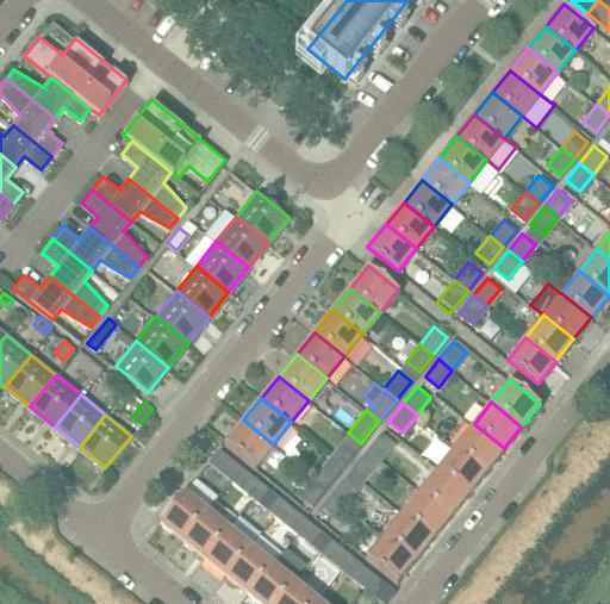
[(255,467),(273,444),(243,419),(225,442),(255,467)]
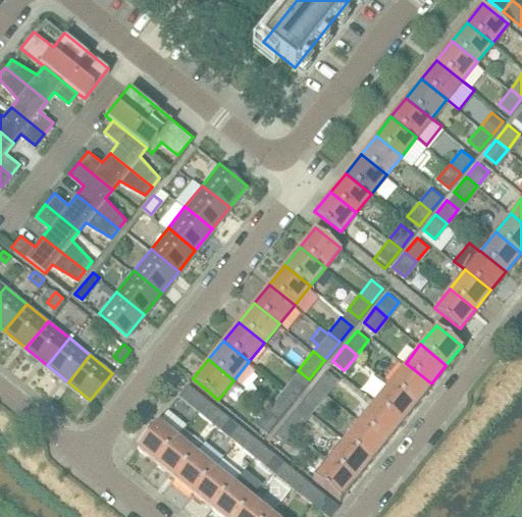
[(406,363),(390,381),(416,402),(431,383),(406,363)]
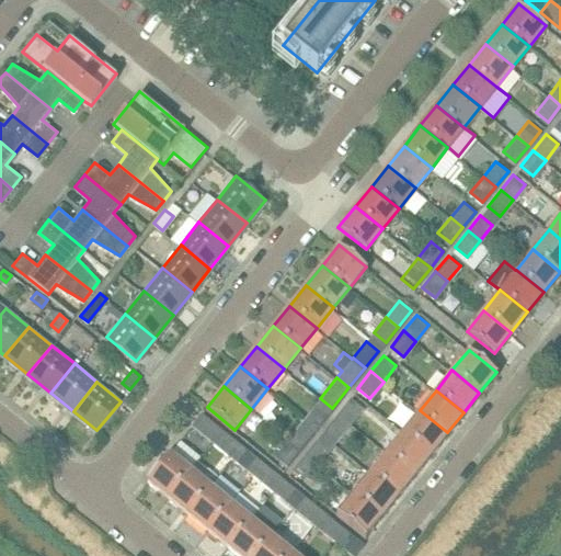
[(338,411),(351,421),(363,406),(351,396),(338,411)]
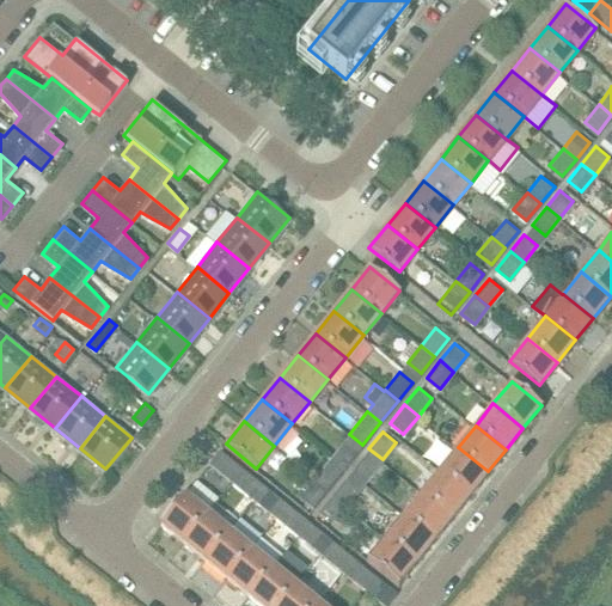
[(349,461),(362,445),(349,434),(336,451),(349,461)]
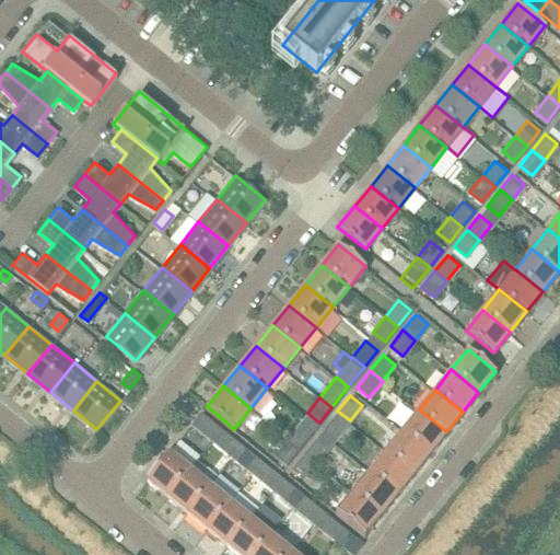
[(430,452),(446,431),(419,409),(403,430),(430,452)]
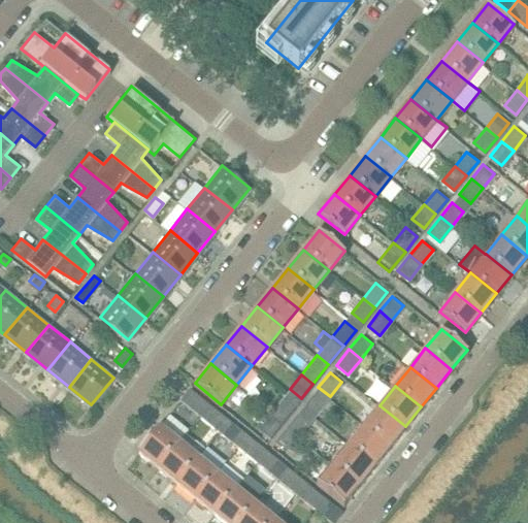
[(180,398),(199,414),(208,402),(190,387),(180,398)]
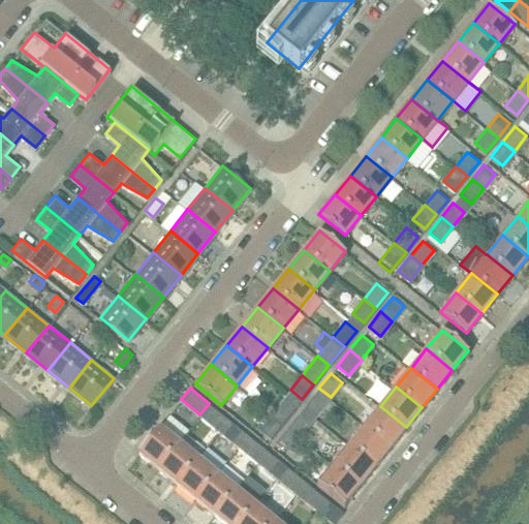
[(318,388),(307,403),(318,412),(331,397),(318,388)]
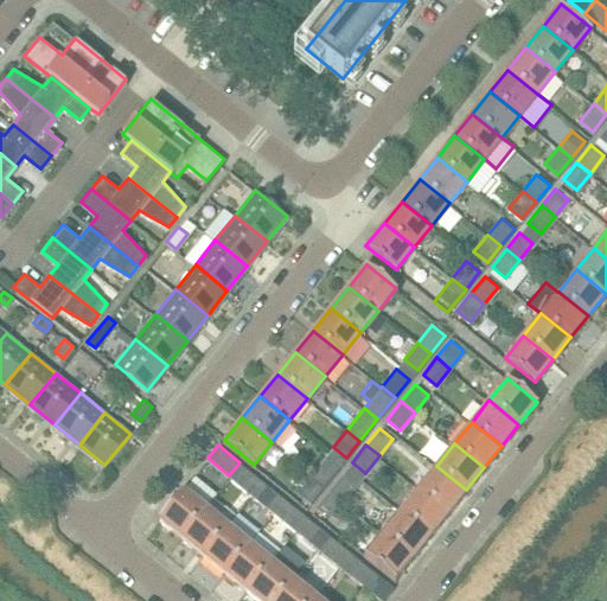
[(325,485),(338,467),(325,456),(311,474),(325,485)]
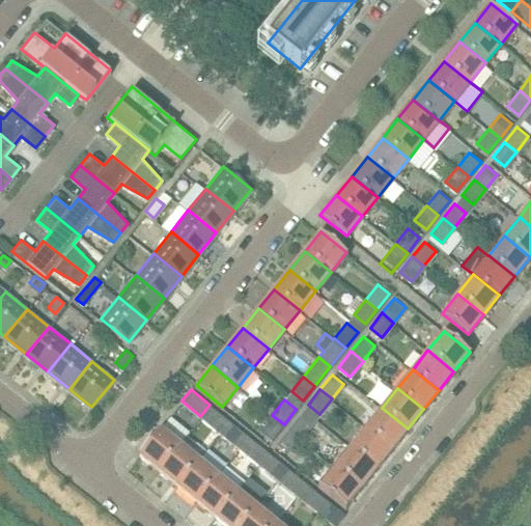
[(229,420),(210,405),(200,416),(220,432),(229,420)]
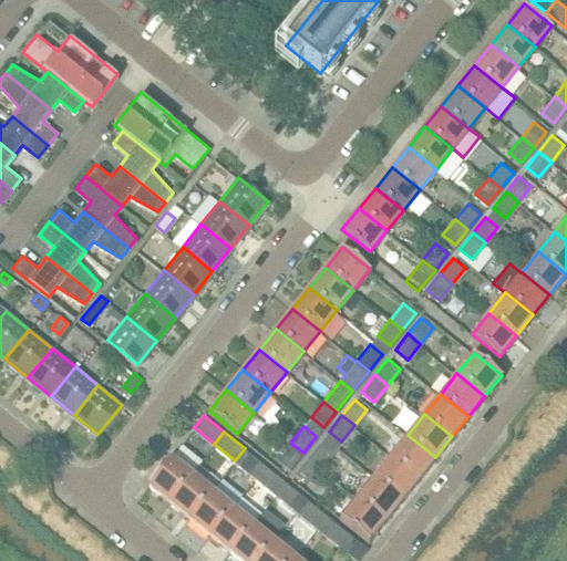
[(408,435),(391,455),(419,477),(435,457),(408,435)]
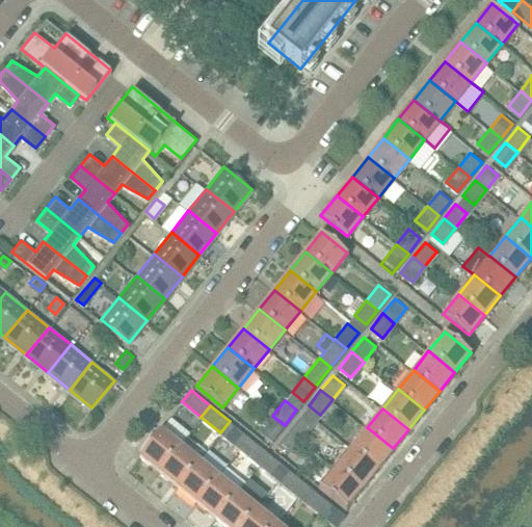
[(290,428),(301,438),(313,423),(301,414),(290,428)]
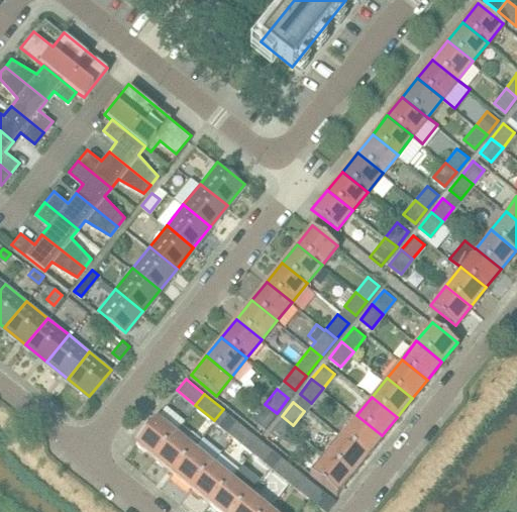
[(265,427),(277,413),(265,404),(253,418),(265,427)]
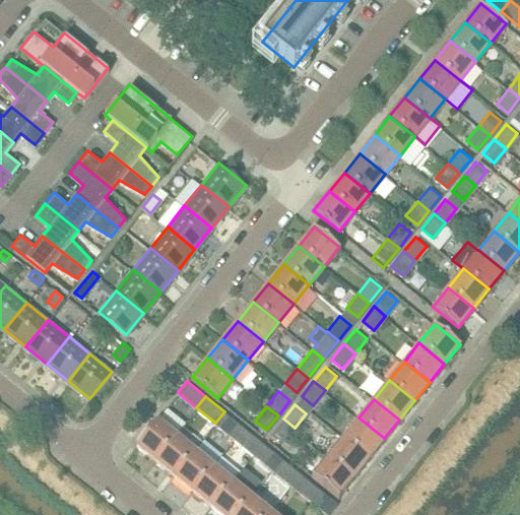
[(156,419),(135,444),(154,459),(175,434),(184,423),(166,407),(156,419)]
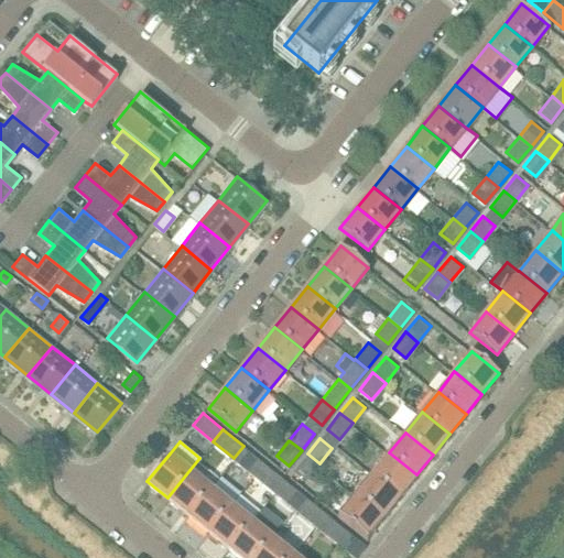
[(234,458),(253,474),(263,462),(243,446),(234,458)]
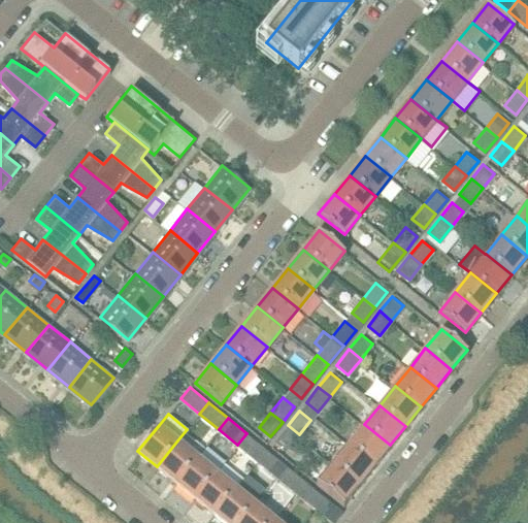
[(364,424),(349,444),(374,464),(390,445),(364,424)]
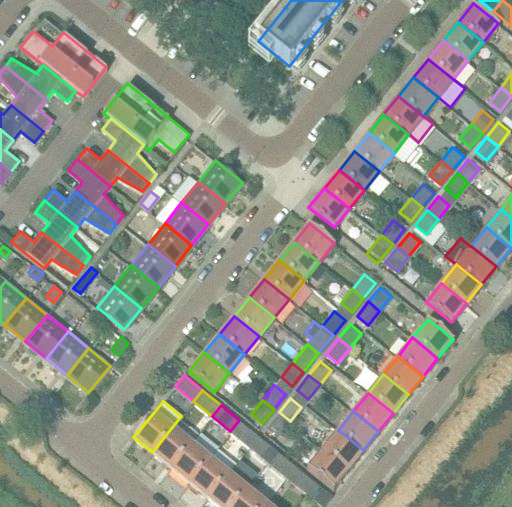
[(279,412),(267,427),(278,436),(290,421),(279,412)]
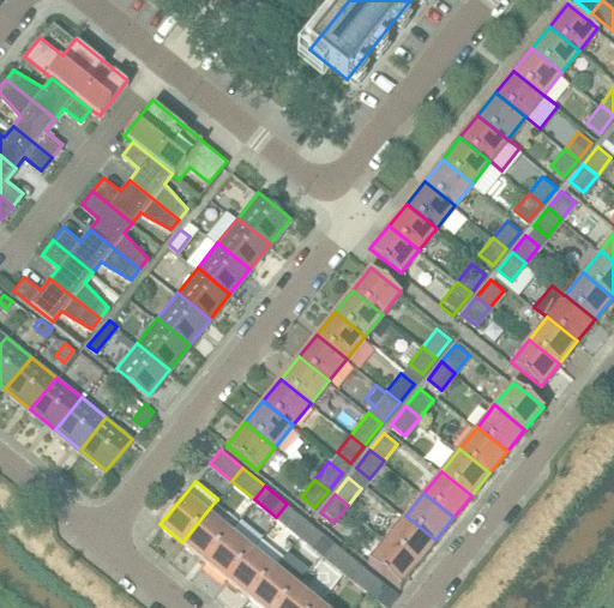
[(309,521),(287,504),(276,517),(299,535),(309,521)]
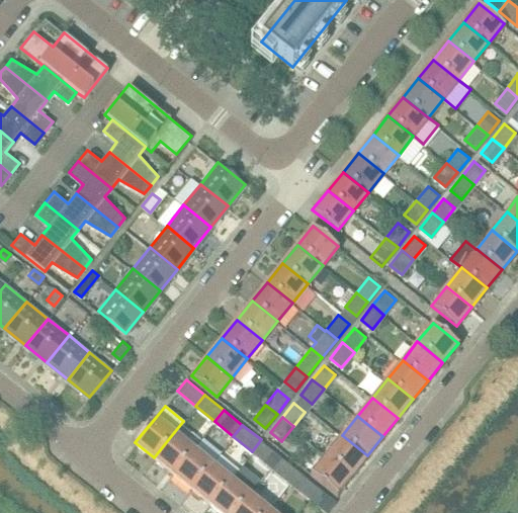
[(193,447),(174,432),(154,457),(173,473),(193,447)]
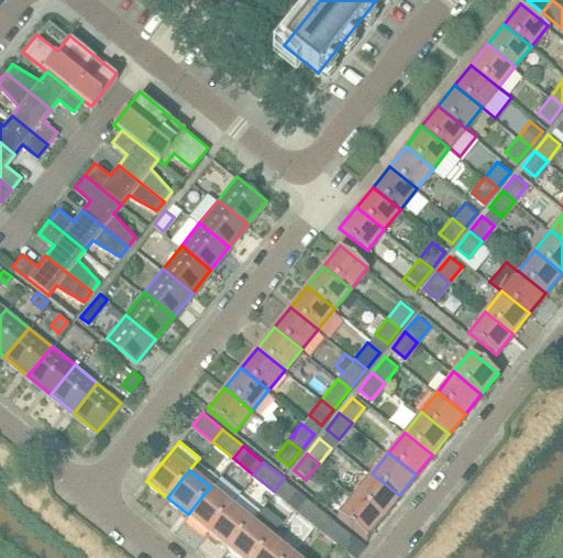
[(210,487),(188,514),(208,531),(230,503),(239,492),(241,490),(220,473),(218,477),(213,482),(210,487)]
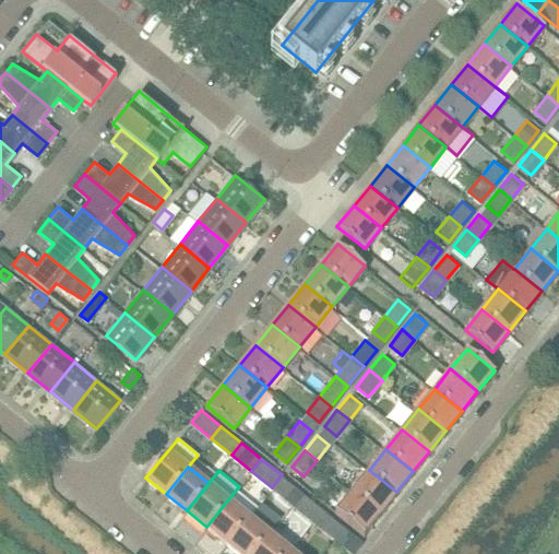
[(369,470),(353,490),(380,511),(396,492),(369,470)]
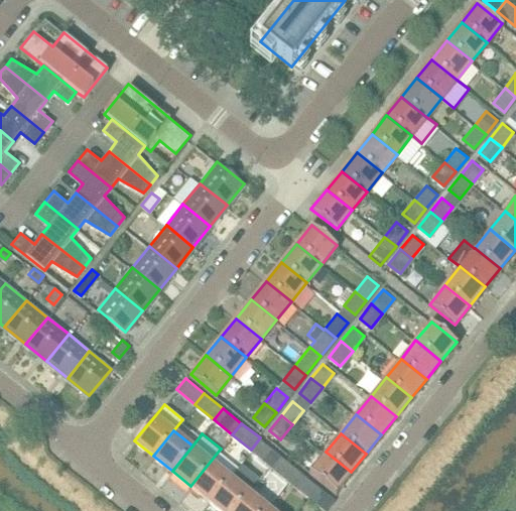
[(260,437),(251,450),(269,465),(278,453),(260,437)]
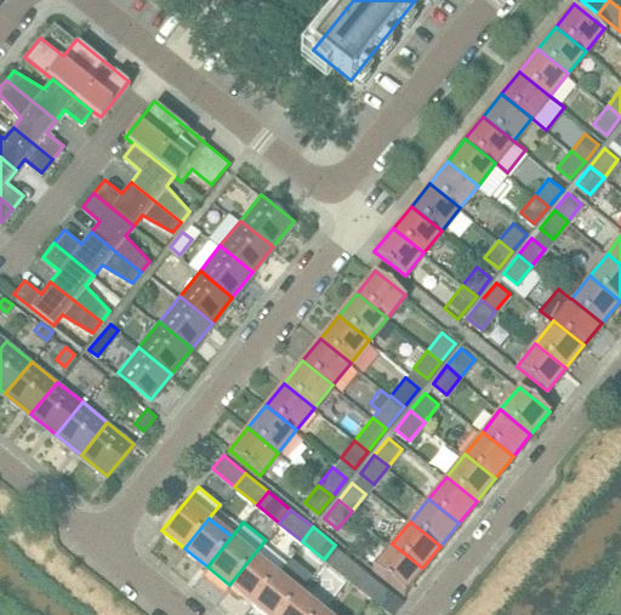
[(254,554),(229,585),(252,602),(277,571),(286,559),(263,542),(254,554)]
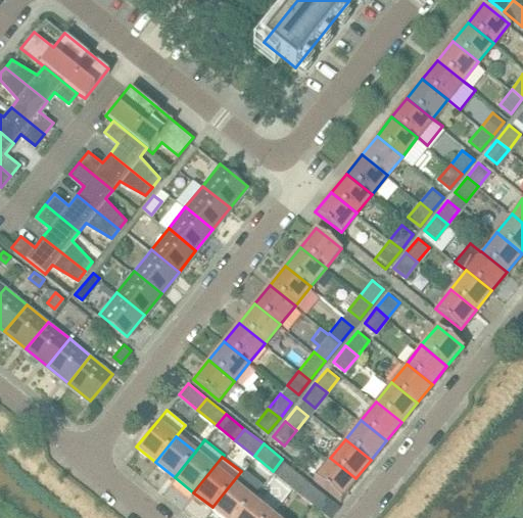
[(340,498),(355,478),(330,458),(315,477),(340,498)]
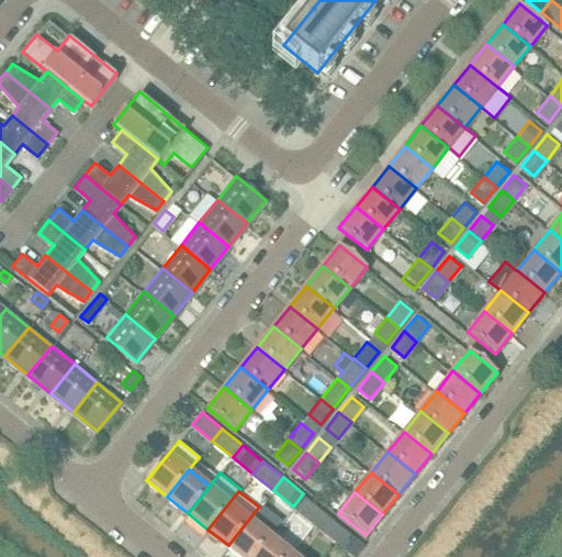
[(324,510),(303,493),(293,507),(314,522),(324,510)]
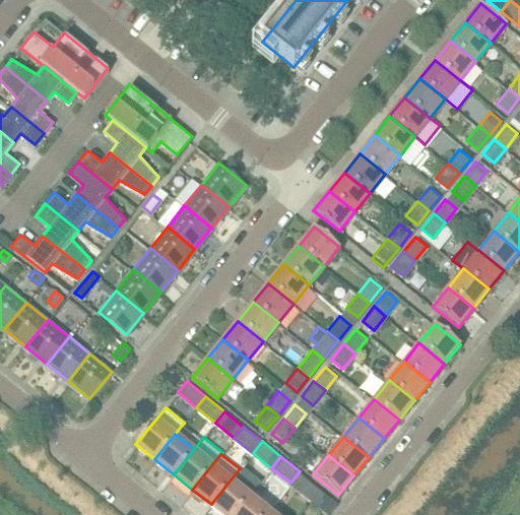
[(300,471),(290,483),(309,498),(318,487),(300,471)]
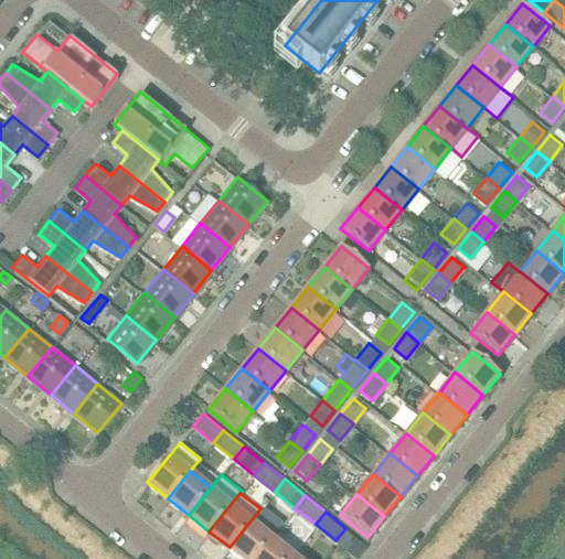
[(252,519),(230,547),(243,558),(253,558),(272,536),(252,519)]
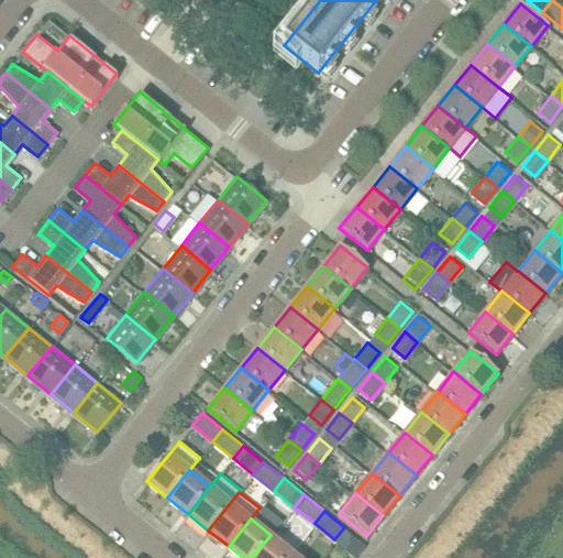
[(365,544),(344,527),(334,539),(355,556),(365,544)]
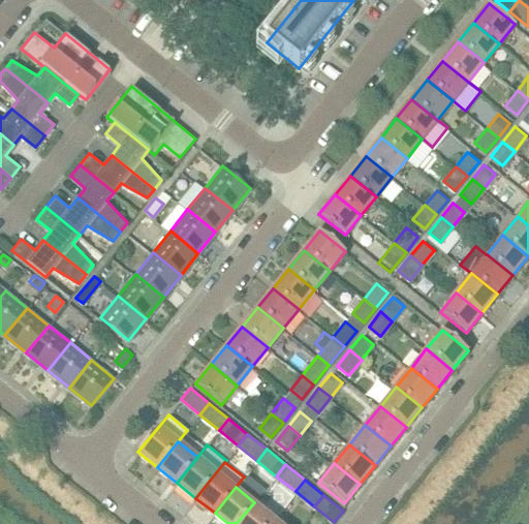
[(269,523),(274,518),(254,502),(237,523),(269,523)]
